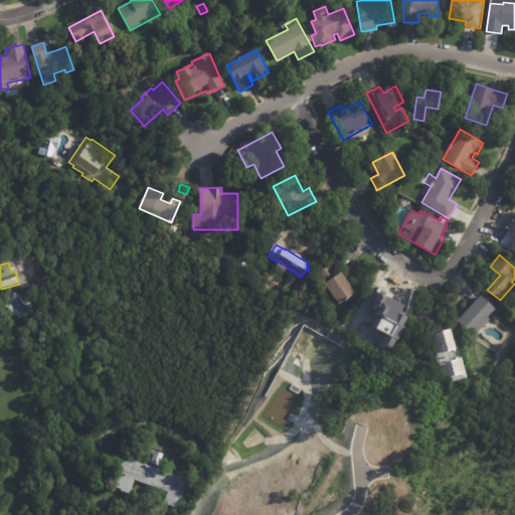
[(245,263),(254,268),(249,276),(240,271),(245,263)]
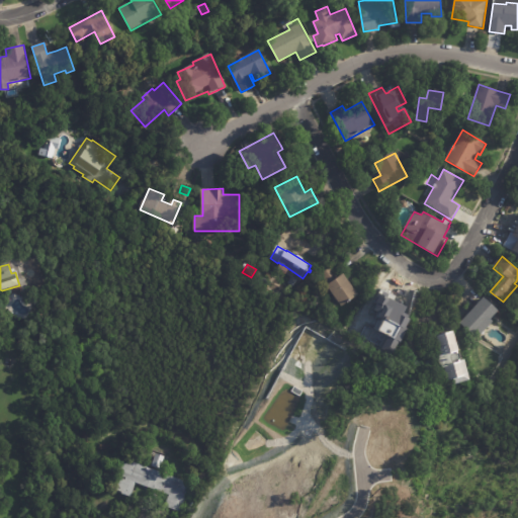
[(339,275),(341,277),(345,274),(359,295),(352,300),(353,301),(349,304),(343,308),(321,274),(333,266),(339,275)]
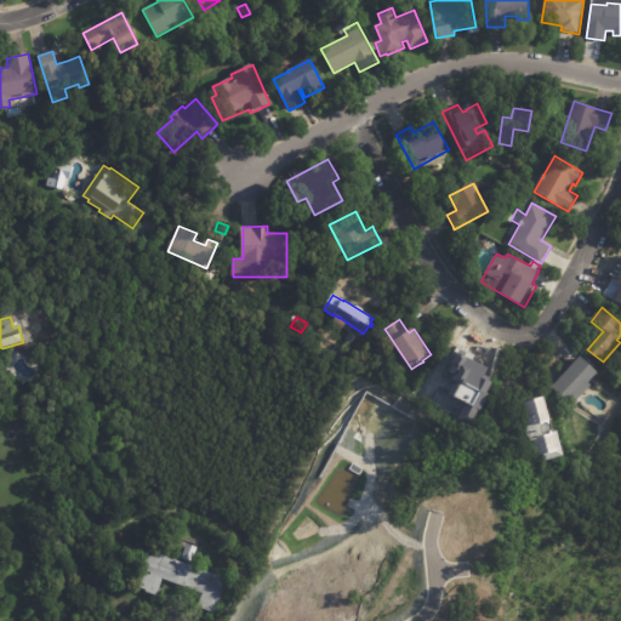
[(593,379),(590,382),(593,386),(573,408),(553,388),(573,368),(571,365),(580,357),(597,374),(593,379)]
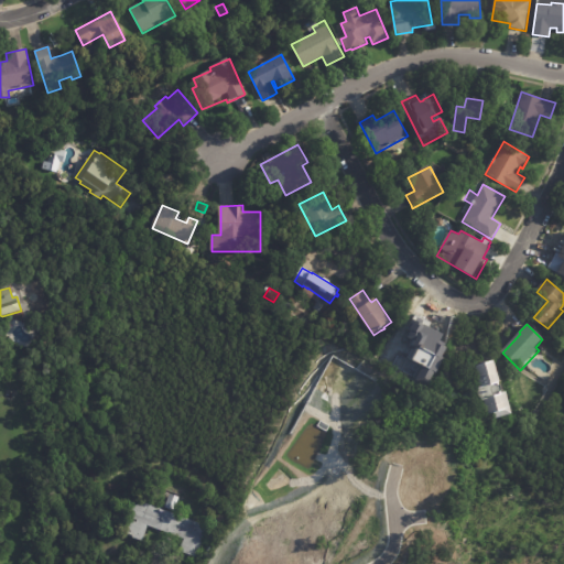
[(444,343),(437,366),(414,359),(424,325),(447,332),(444,343)]
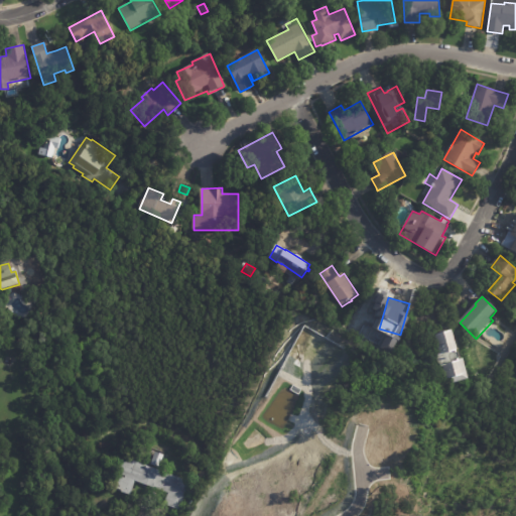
[(440,333),(454,329),(461,358),(464,357),(470,377),(452,382),(450,376),(446,377),(443,364),(439,365),(439,362),(425,366),(423,357),(440,353),(435,334),(440,333)]
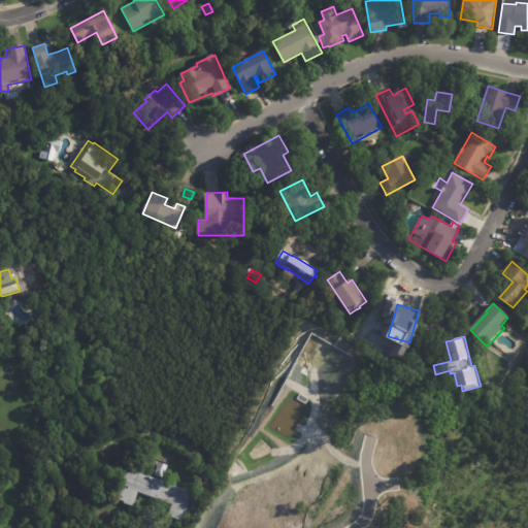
[(155,475),(160,464),(168,467),(164,480),(155,475)]
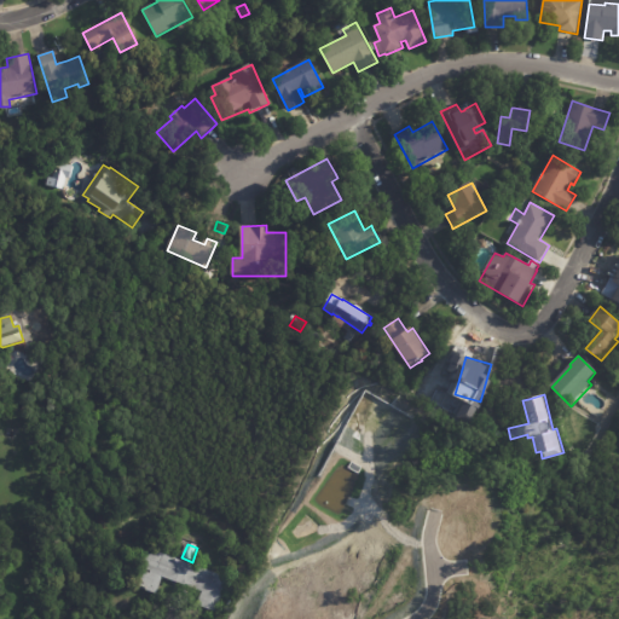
[(210,611),(197,606),(202,593),(162,578),(161,579),(162,579),(158,590),(157,590),(156,595),(136,588),(150,550),(227,579),(215,613),(210,611)]
